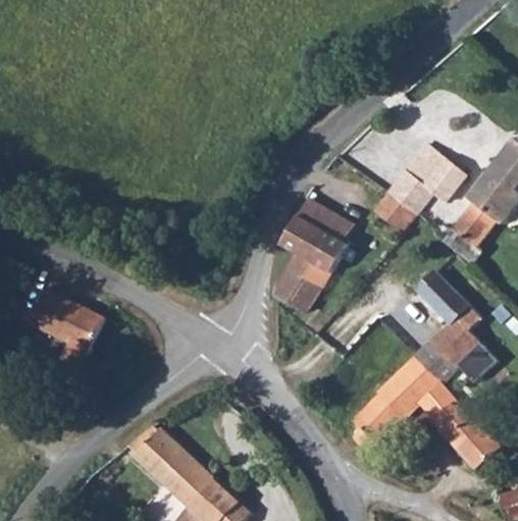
[(468,198),(473,201),(452,229),(453,229),(444,241),(471,262),(480,251),(474,246),(496,219),(503,224),(517,203),(517,191),(516,190),(517,187),(517,140),(514,138),(468,198)]
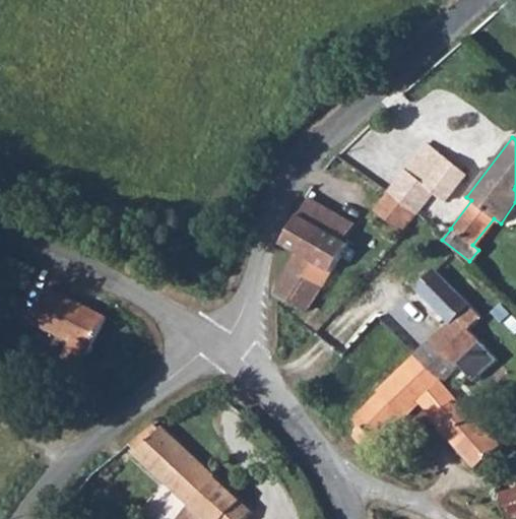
[(463,173),(425,142),(399,176),(398,175),(386,191),(414,213),(421,205),(431,192),(442,201),(463,173)]
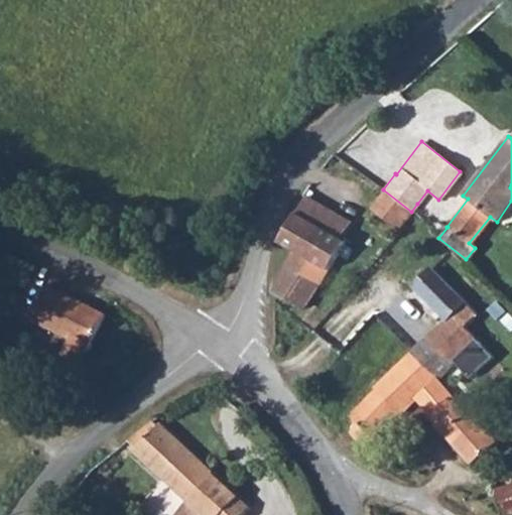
[(396,231),(411,212),(383,189),(369,208),(377,214),(376,215),(396,231)]
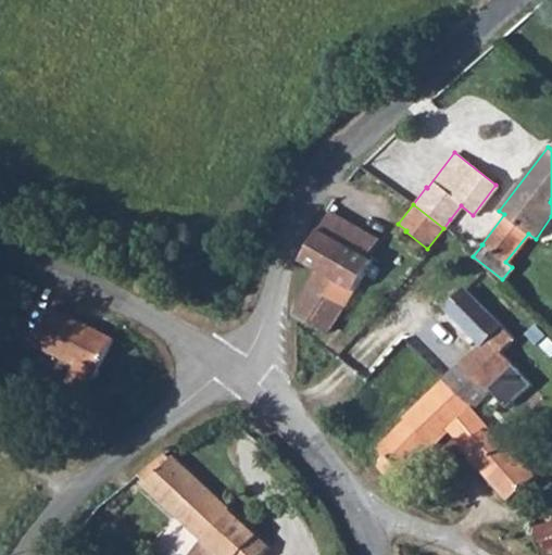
[(327,211),(317,230),(365,257),(376,239),(327,211)]
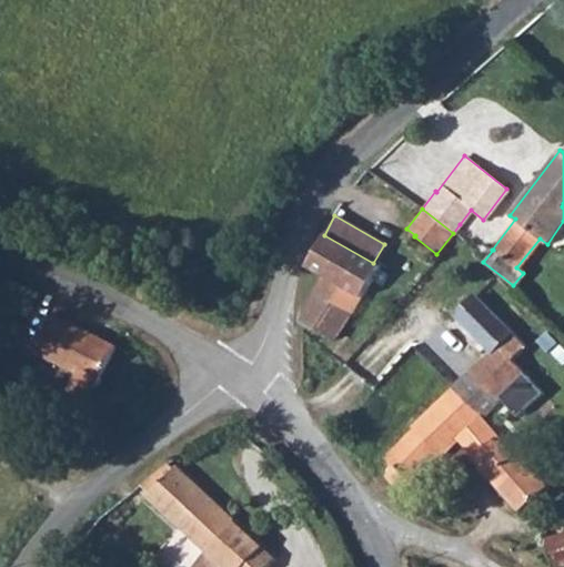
[(331,341),(378,265),(373,263),(324,235),(323,234),(304,265),(321,275),(300,309),(298,322),(331,341)]
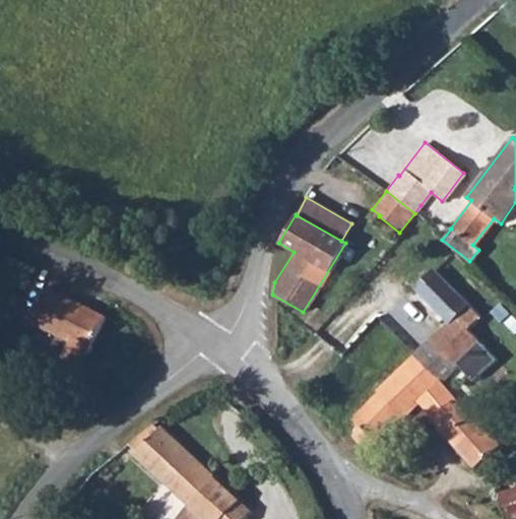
[(438,232),(439,233),(441,234),(443,234),(444,234),(446,233),(447,232),(448,231),(448,229),(448,226),(447,224),(446,223),(444,222),(443,222),(441,223),(439,224),(438,225),(437,228),(437,230),(438,232)]
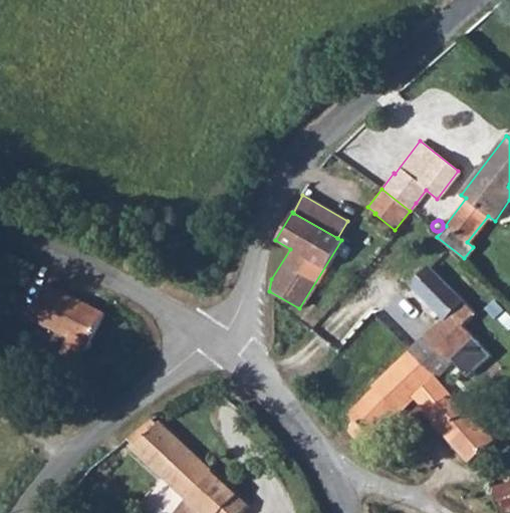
[(408,349),(434,377),(451,360),(451,359),(473,337),(462,325),(474,313),(463,301),(430,262),(409,286),(442,318),(408,349)]
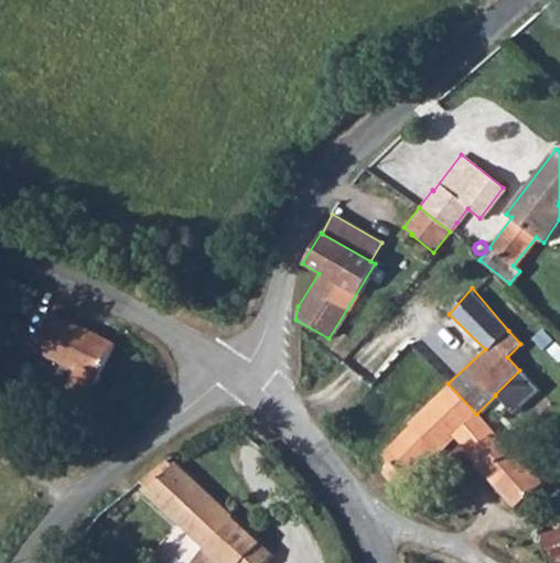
[(112,344),(50,313),(35,342),(30,338),(27,345),(73,369),(64,386),(86,397),(112,344)]
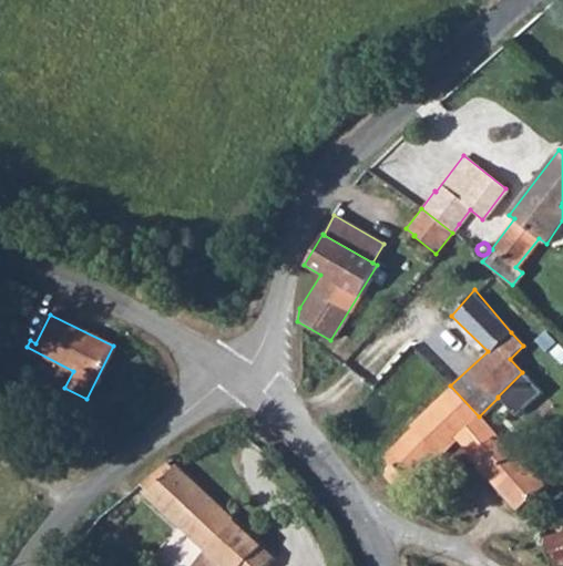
[(479,417),(450,386),(408,426),(409,428),(382,455),(371,444),(358,462),(374,473),(381,474),(382,475),(388,481),(397,491),(408,481),(406,480),(434,453),(437,455),(454,438),(518,510),(545,485),(532,469),(540,461),(523,442),(512,454),(479,417)]
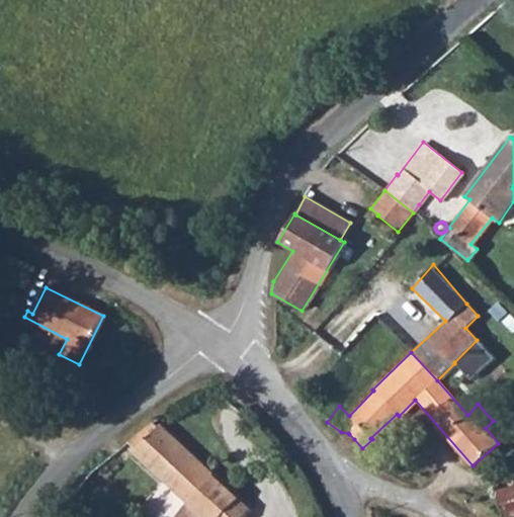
[(135,450),(133,452),(204,516),(241,516),(248,509),(168,435),(167,437),(150,421),(125,442),(135,450)]
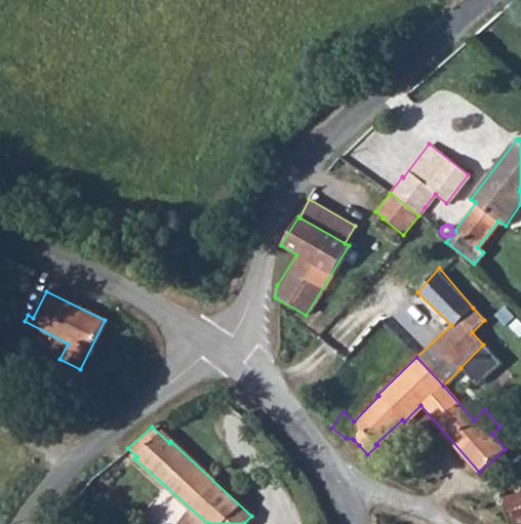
[(520,490),(501,497),(509,523),(515,523),(520,523),(520,490)]
